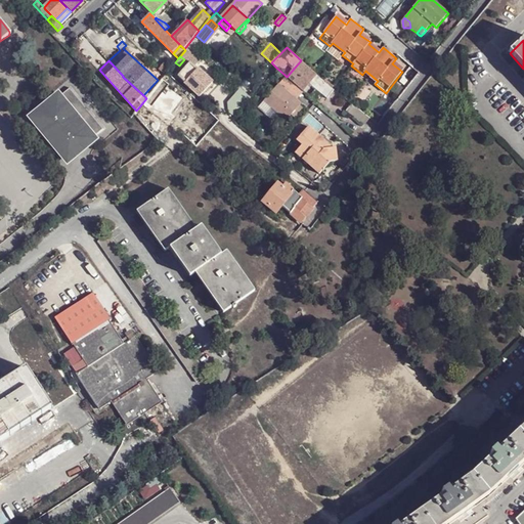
[(317,75),(301,60),(287,77),(302,91),(316,76),(317,75)]
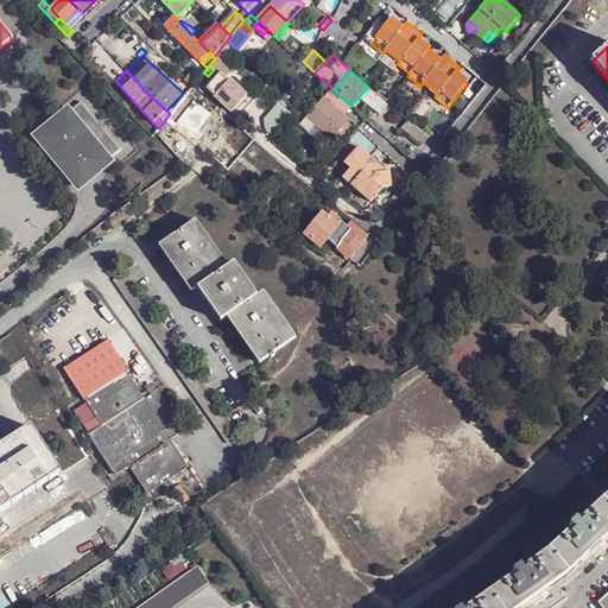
[(185,80),(190,84),(197,76),(194,73),(191,71),(185,80)]
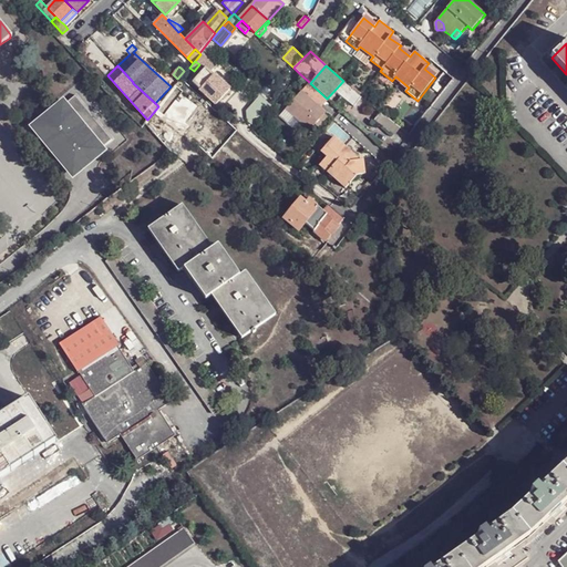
[(229,89),(206,68),(193,82),(216,103),(229,89)]
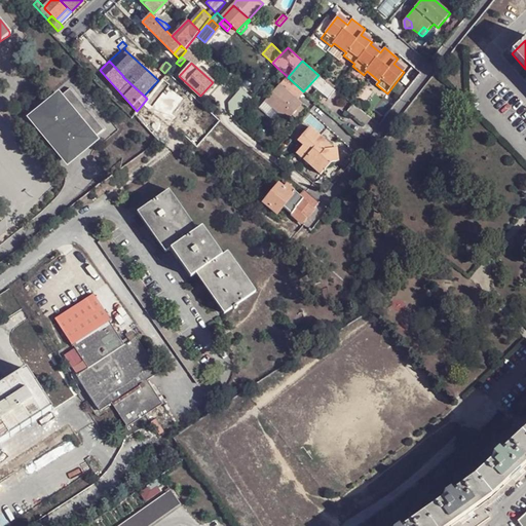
[(299,100),(305,92),(303,91),(288,77),(286,75),(279,82),(299,100)]
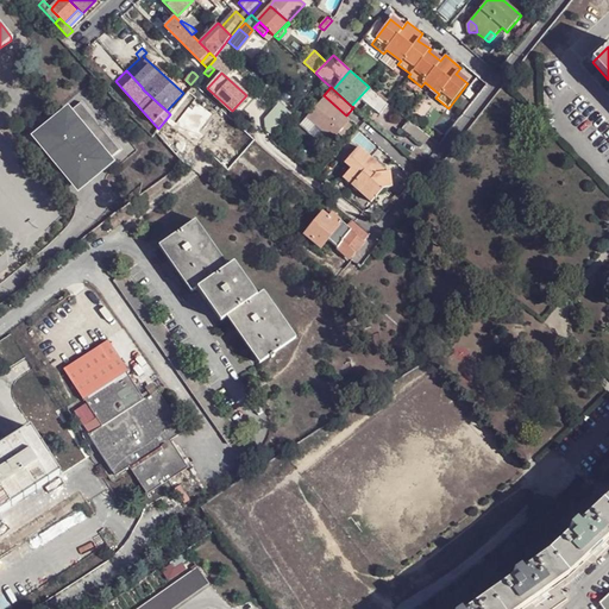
[(375,93),(368,88),(351,106),(353,107),(358,112),(366,102),(382,115),(389,106),(385,104),(375,93)]
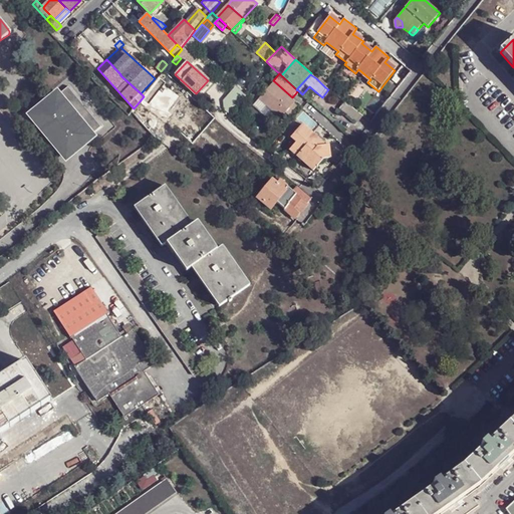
[(273,80),(259,97),(280,116),(285,110),(293,102),(295,99),(292,97),(273,80)]
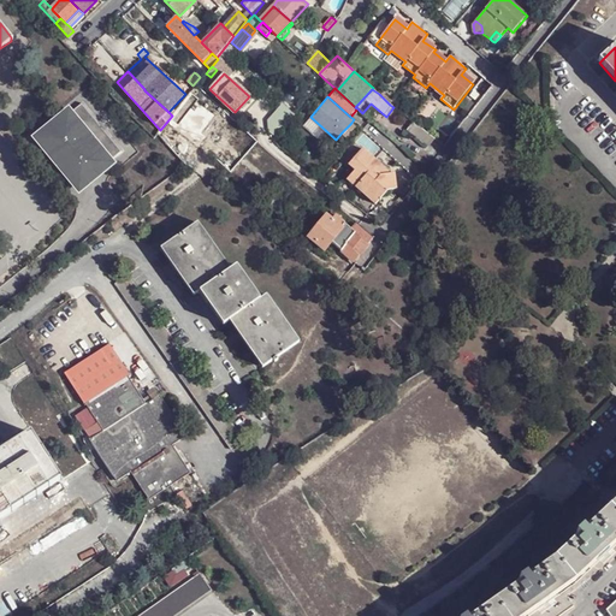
[(81,104),(40,140),(80,187),(122,152),(81,104)]
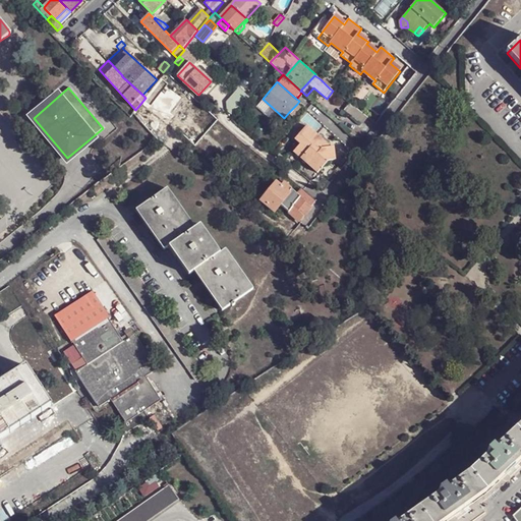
[(297,104),(289,112),(291,114),(299,106),(297,104)]
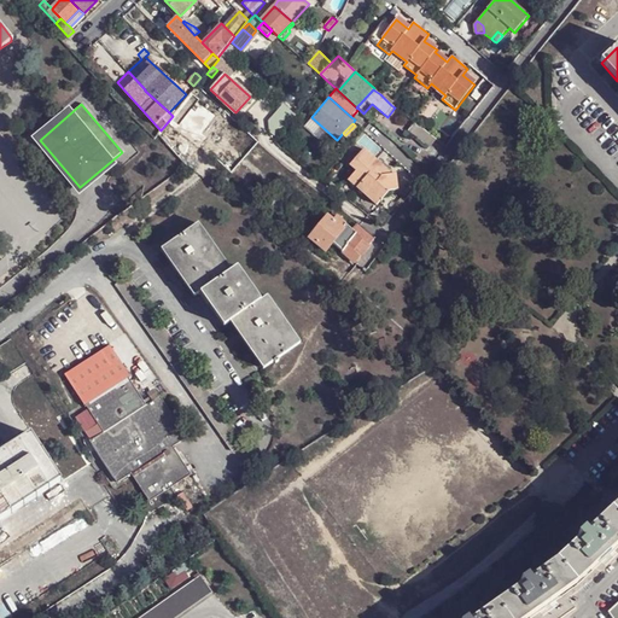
[(170,127),(161,135),(169,145),(180,157),(199,140),(187,128),(179,135),(170,127)]
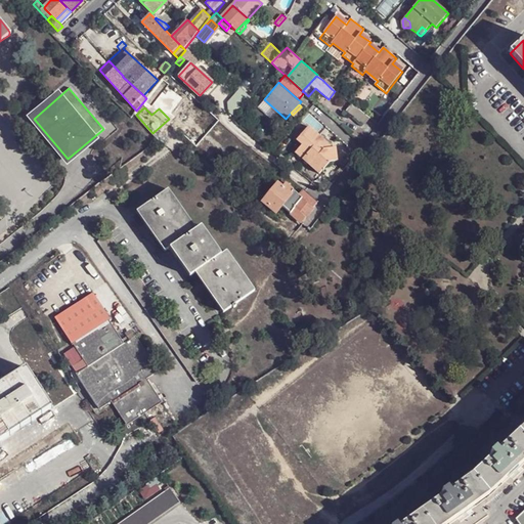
[(368,119),(361,113),(356,118),(363,124),(368,119)]
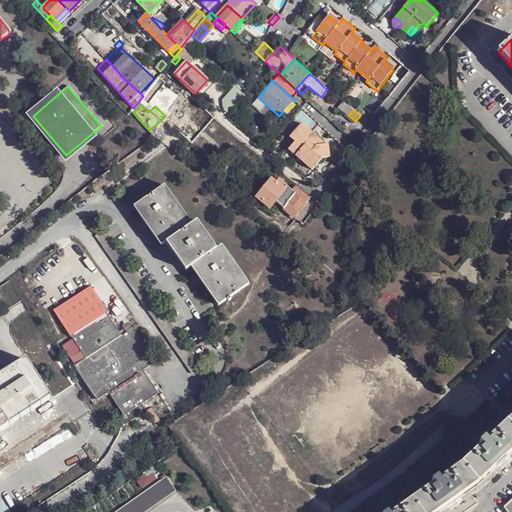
[(291,136),(290,136),(295,141),(289,149),(312,170),(322,158),(326,157),(325,145),(317,145),(314,142),(318,138),(302,123),(299,126),(296,123),(288,133),(291,136)]
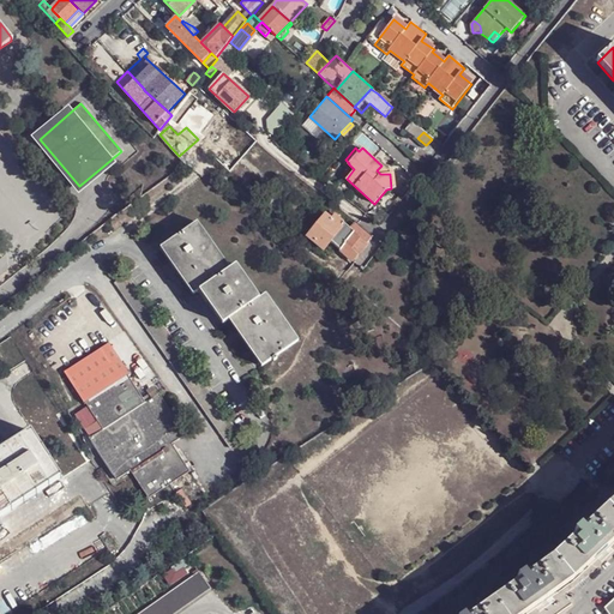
[(330,241),(341,251),(345,245),(345,244),(355,233),(350,228),(335,215),(331,218),(341,227),(330,241)]
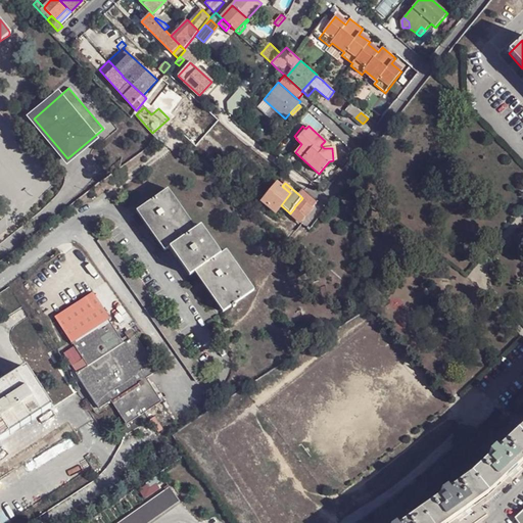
[(264,202),(275,211),(281,205),(290,193),(282,186),(279,184),(264,202)]
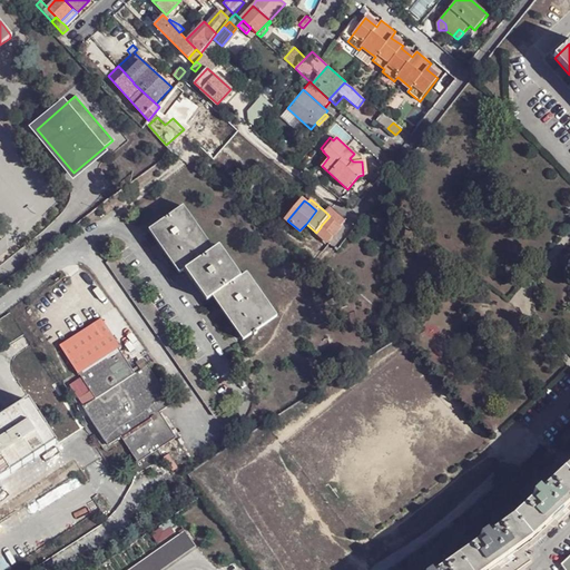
[(214,251),(184,207),(154,228),(184,273),(186,271),(195,265),(214,251)]
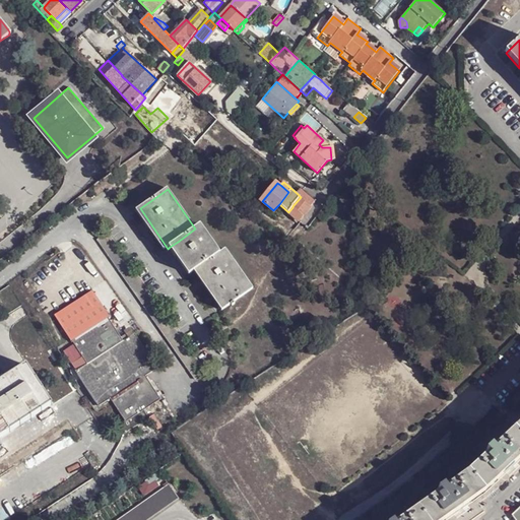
[(300,189),(297,193),(301,197),(311,206),(315,201),(300,189)]
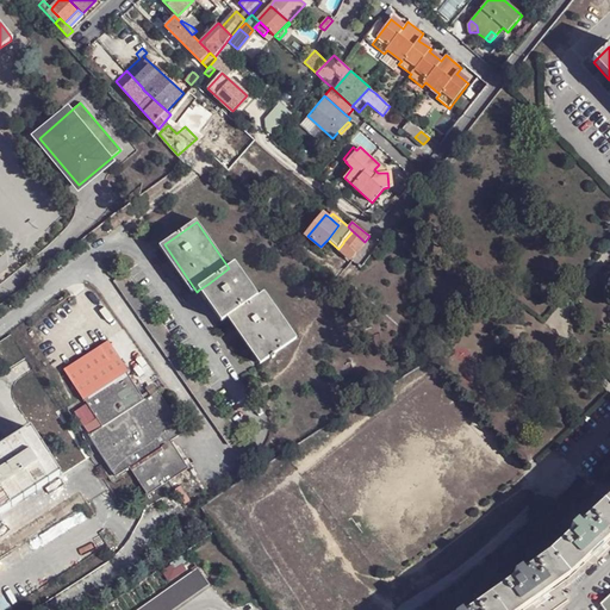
[(365,242),(353,231),(343,242),(343,243),(355,254),(365,242)]
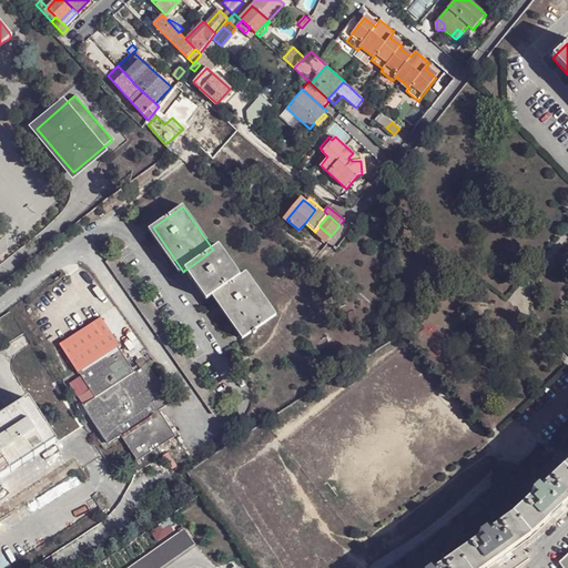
[(331,236),(320,226),(315,232),(326,242),(328,240),(331,236)]
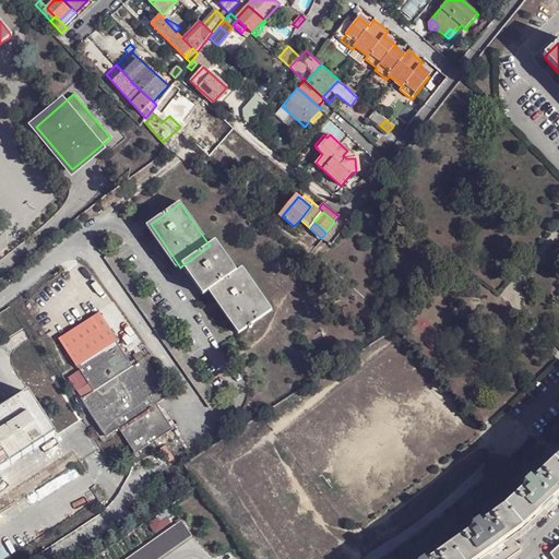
[(147,226),(177,270),(180,268),(151,224),(147,226)]
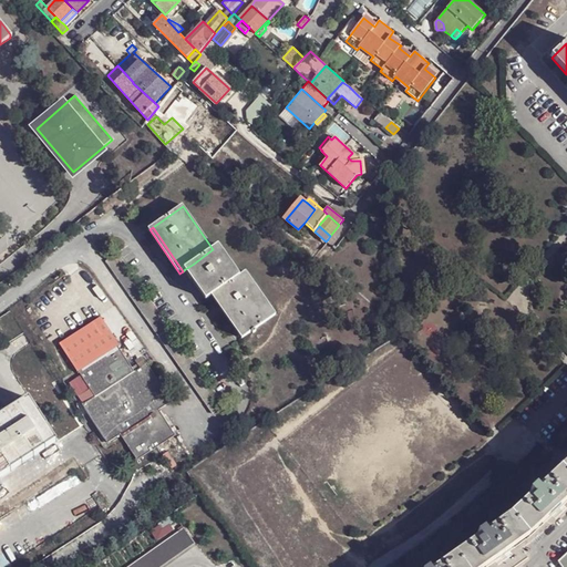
[(240,277),(218,246),(213,249),(194,264),(215,294),(240,277)]
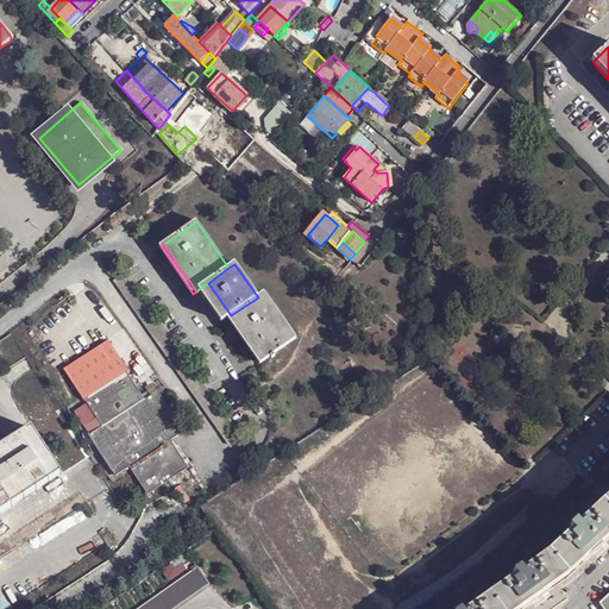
[(208,283),(199,289),(223,321),(227,318),(231,315),(208,283)]
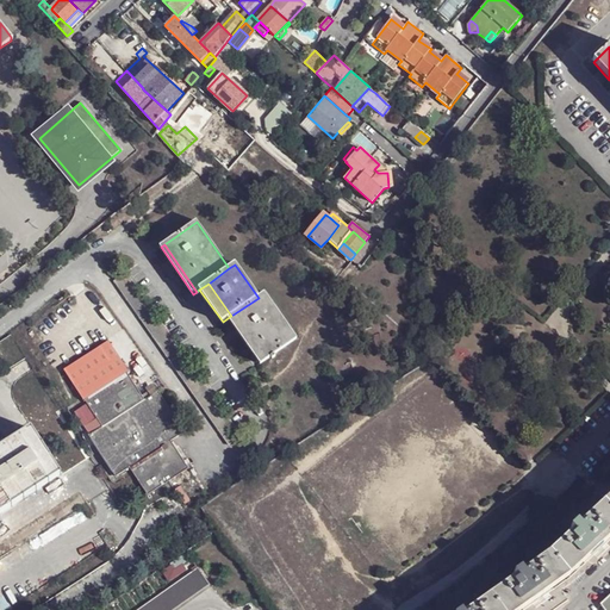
[(265,293),(259,298),(231,316),(265,362),(298,338),(265,293)]
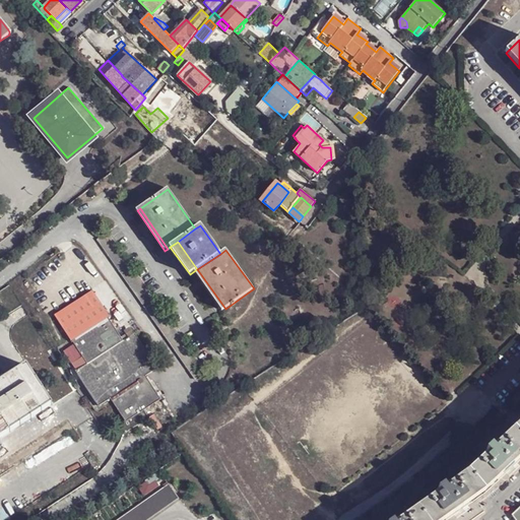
[(194,271),(222,311),(225,309),(197,269),(194,271)]
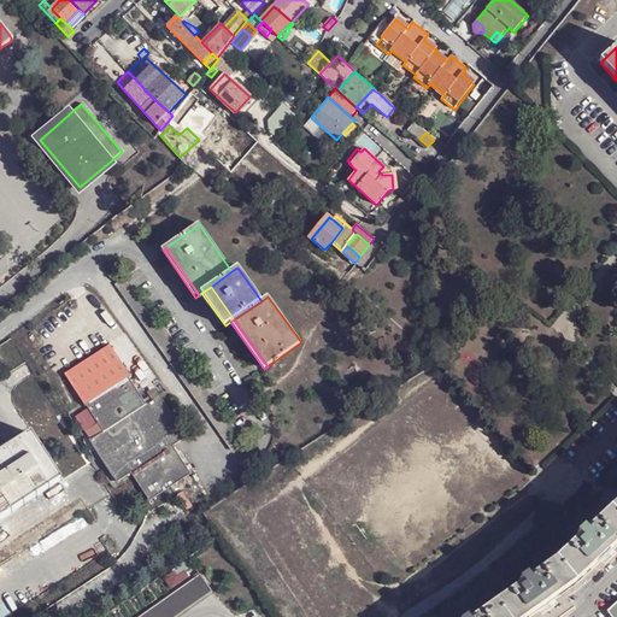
[(0,453),(29,435),(60,482),(92,463),(27,363),(0,378),(0,453)]
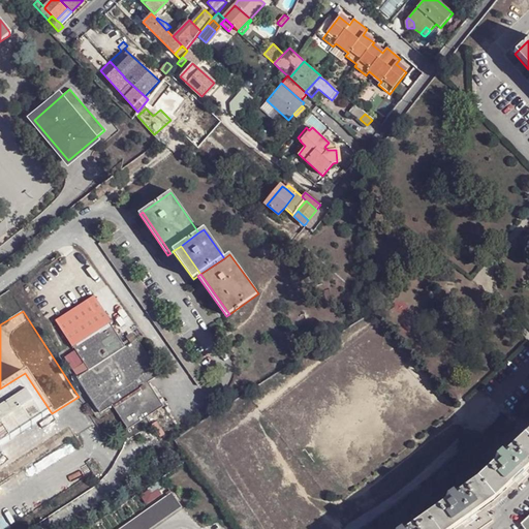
[(74,347),(90,371),(79,378),(101,414),(114,406),(128,430),(164,407),(149,383),(160,375),(137,340),(126,347),(111,323),(74,347)]
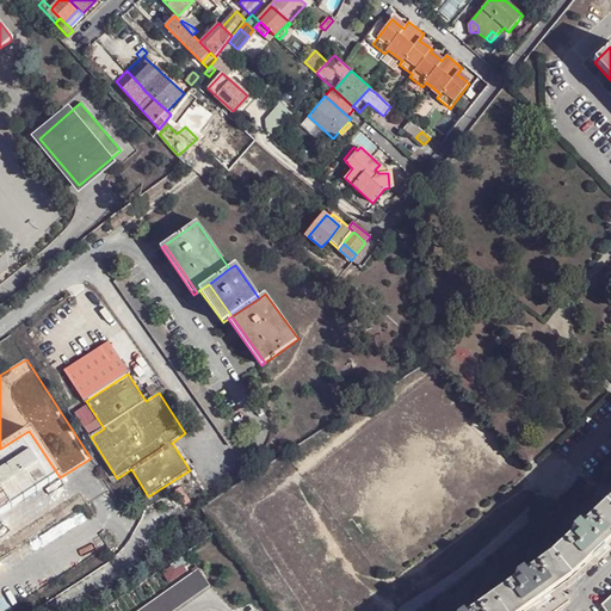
[(0,516),(60,477),(29,431),(0,449),(0,516)]
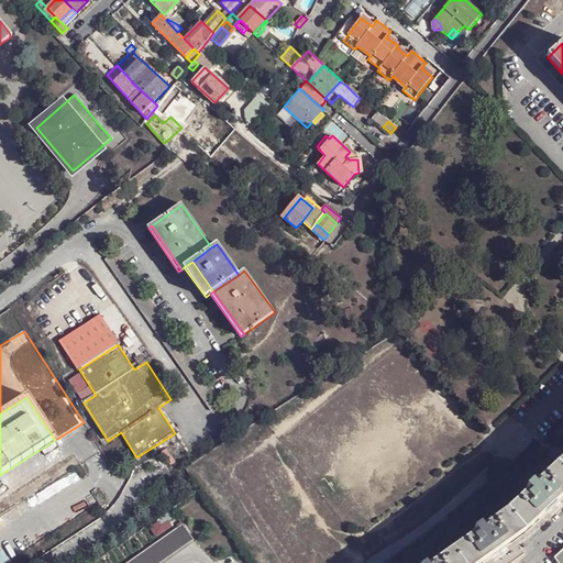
[(161,450),(169,465),(188,455),(179,440),(161,450)]
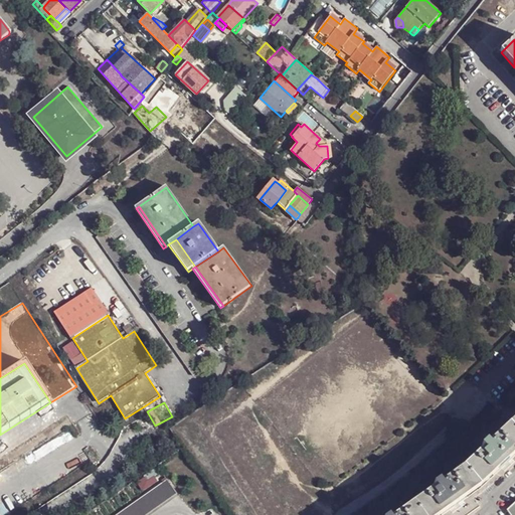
[(464,467),(479,486),(491,474),(493,475),(505,464),(514,455),(514,454),(514,453),(514,451),(514,431),(509,424),(489,443),(487,441),(483,446),(485,449),(464,467)]
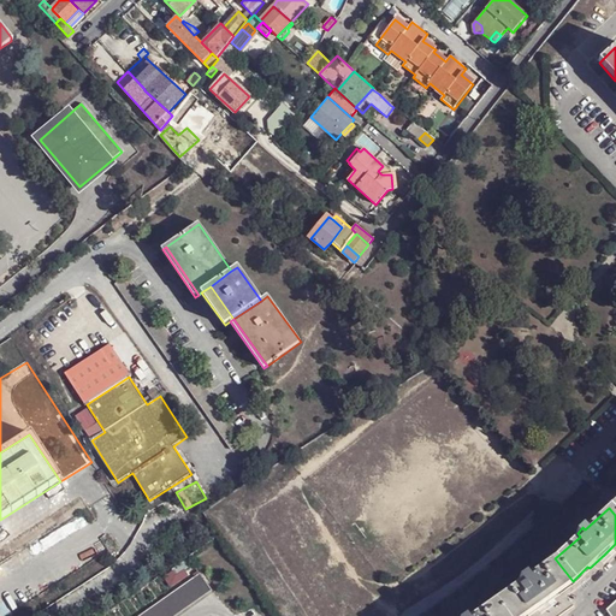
[(495,602),(504,615),(522,615),(526,615),(527,615),(543,605),(557,594),(556,592),(573,581),(555,558),(528,576),(526,574),(519,580),(521,582),(495,602)]
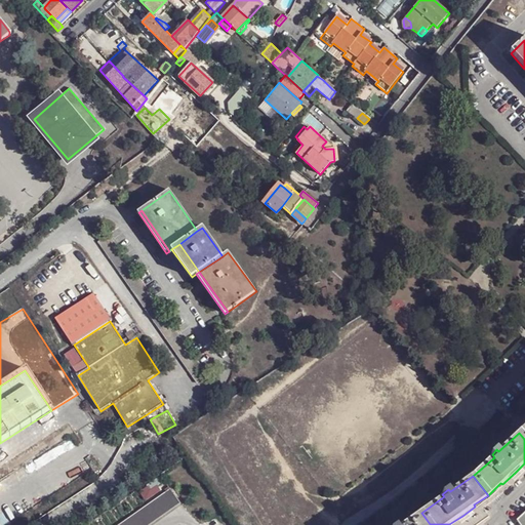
[(147,524),(179,502),(170,489),(119,524),(147,524)]
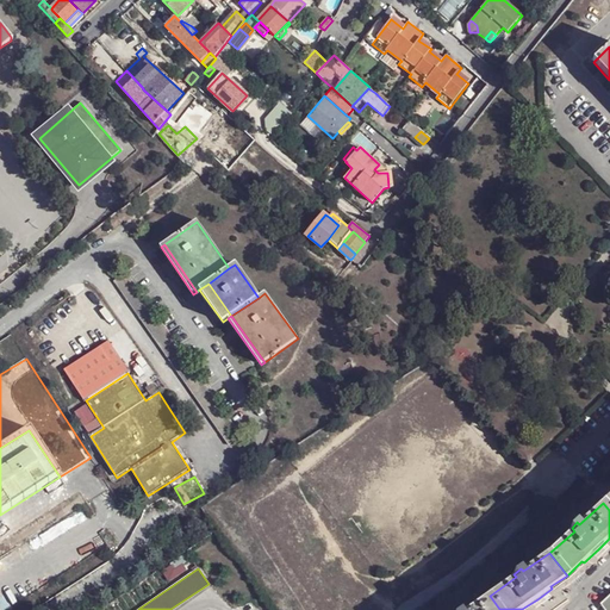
[(499,609),(490,596),(468,609),(499,609)]
